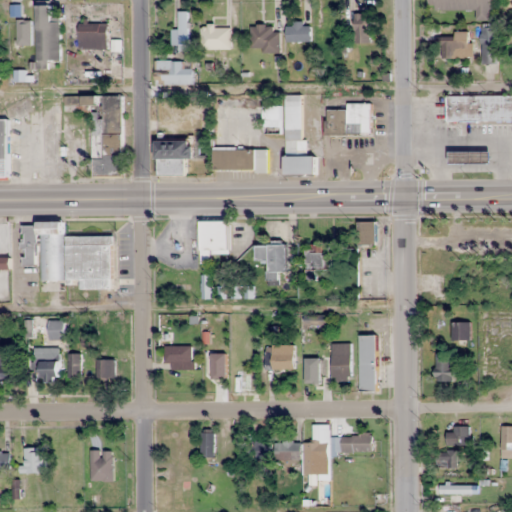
[(476,10),(476,20),(492,20),(492,0),(428,0),(429,10),(476,10)]
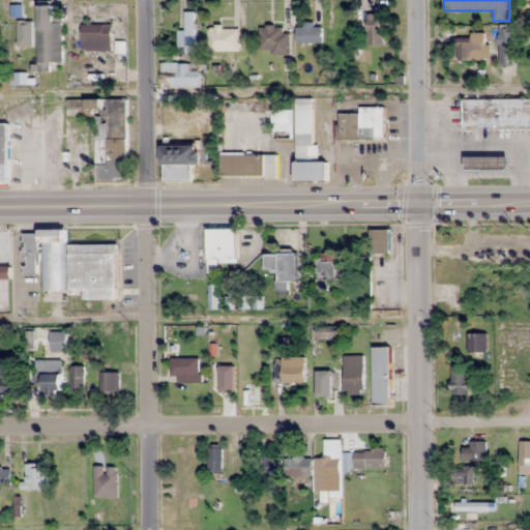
[(38,70),(52,70),(52,63),(62,63),(62,23),(52,23),(52,6),(38,6),(38,70)]
